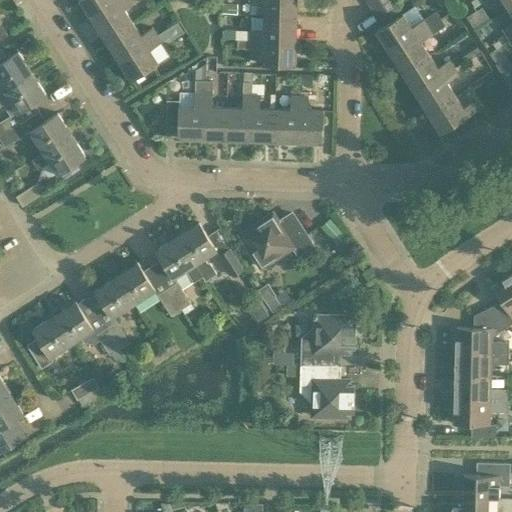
[(79,0),(92,19),(120,0),(79,0)]
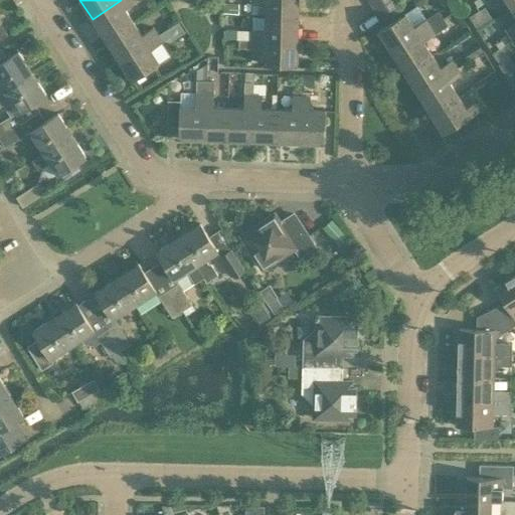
[(136,2),(134,0),(121,0),(93,19),(105,39),(132,22),(124,10),(136,2)]
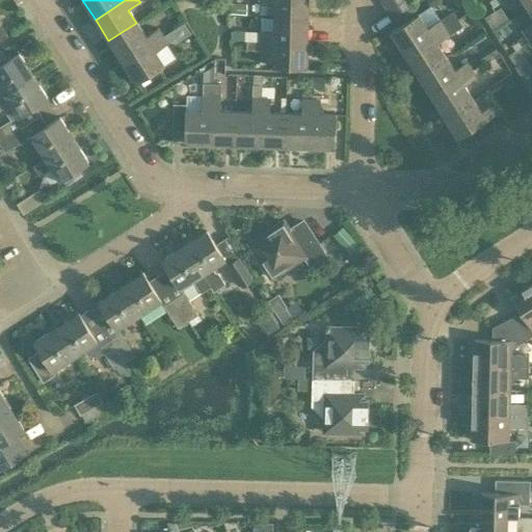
[(273,1),(273,17),(307,18),(307,0),(258,0),(259,0),(273,1)]
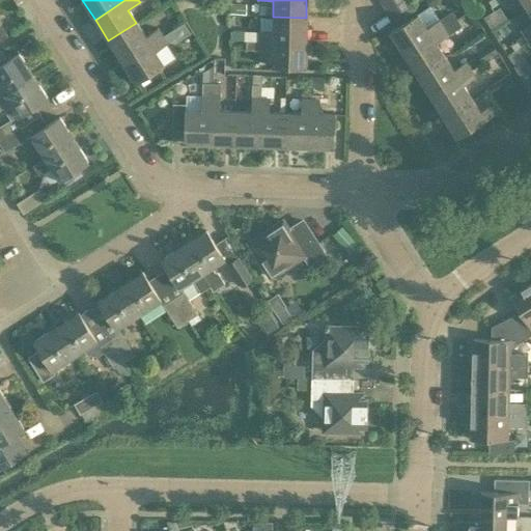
[(382,0),(380,2),(386,14),(406,0),(382,0)]
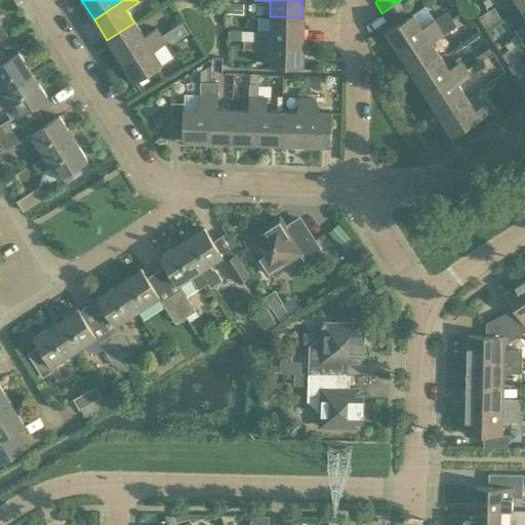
[(402,0),(401,0),(381,13),(389,24),(409,10),(402,0)]
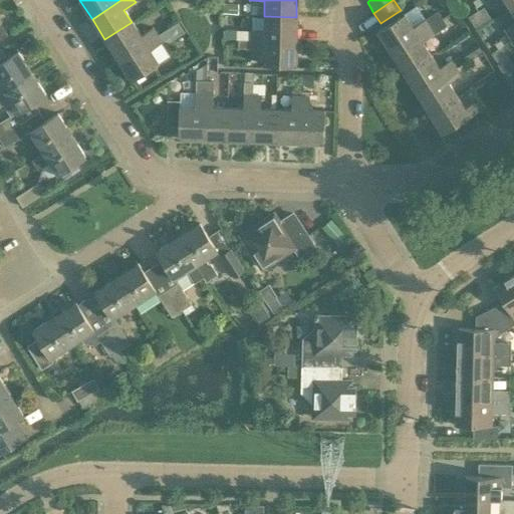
[(224,4),(223,12),(237,13),(237,5),(224,4)]
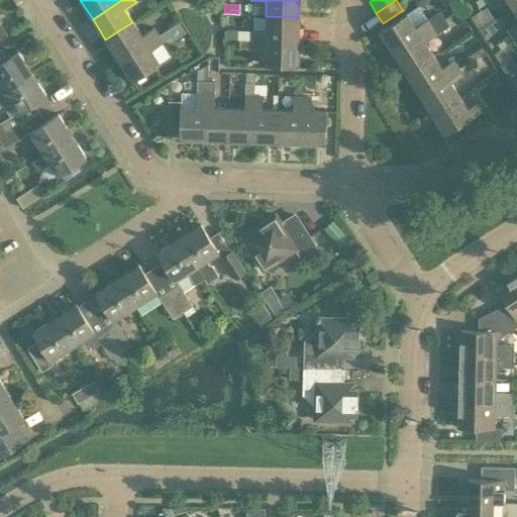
[(516,35),(516,4),(512,8),(516,15),(516,21),(508,28),(514,37),(516,35)]
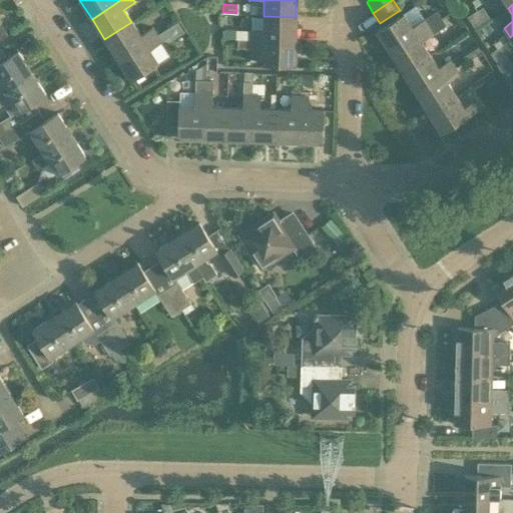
[(402,15),(376,32),(388,51),(426,26),(422,20),(411,28),(402,15)]
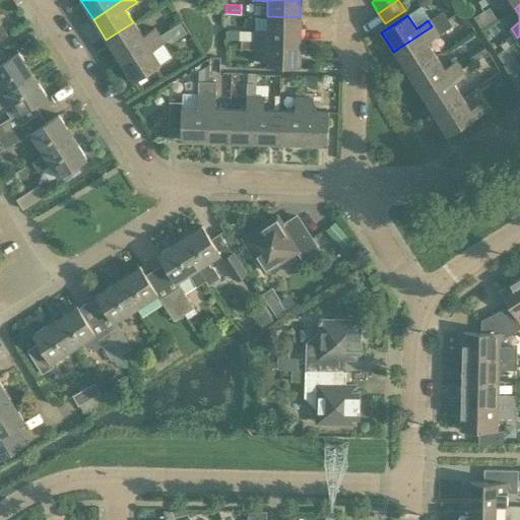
[(252,31),(252,41),(299,42),(300,17),(267,16),(266,31),(252,31)]
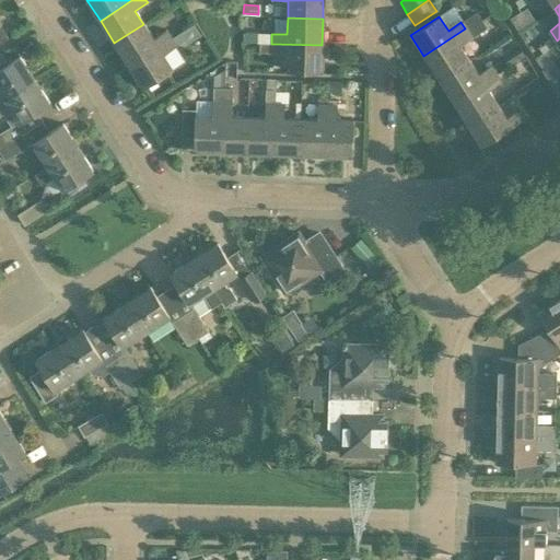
[(152,38),(143,24),(114,43),(128,65),(170,37),(182,30),(177,22),(152,38)]
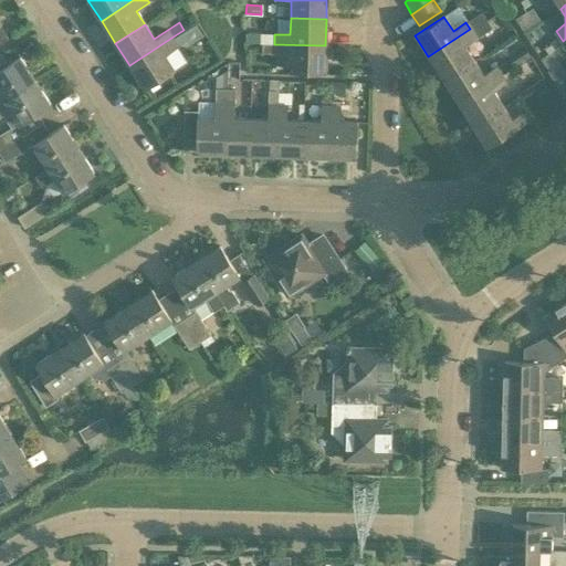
[(196,25),(187,31),(192,39),(201,33),(196,25)]
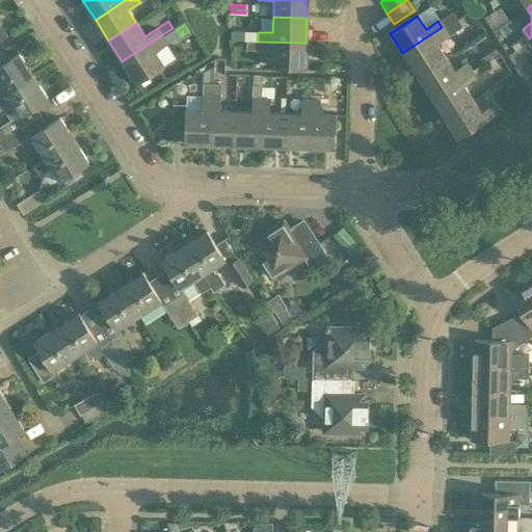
[(442,27),(402,53),(416,74),(443,56),(434,43),(447,35),(442,27)]
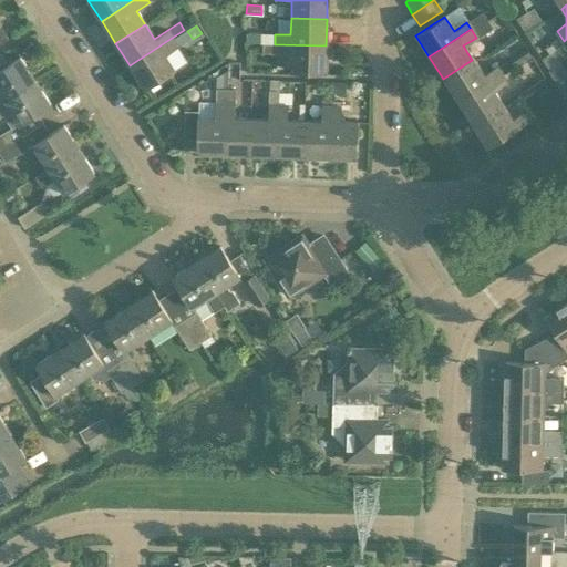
[(172,38),(130,65),(145,88),(173,70),(164,55),(189,38),(184,30),(172,38)]
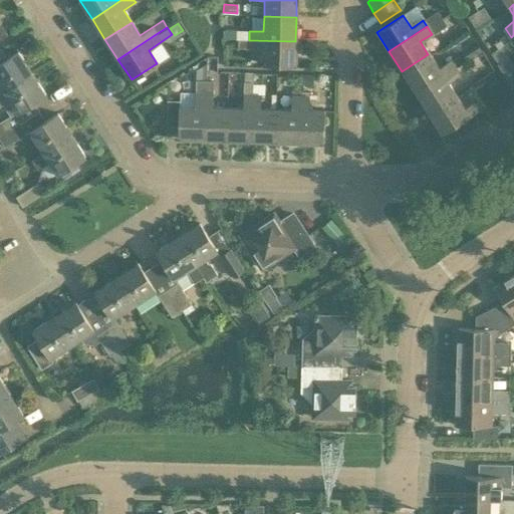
[(238,39),(238,47),(263,48),(263,49),(262,64),(294,65),(295,41),(249,40),(238,39)]
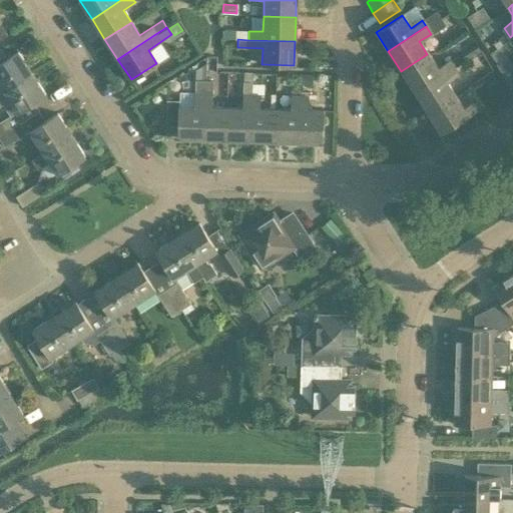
[(476,44),(461,53),(466,60),(480,51),(476,44)]
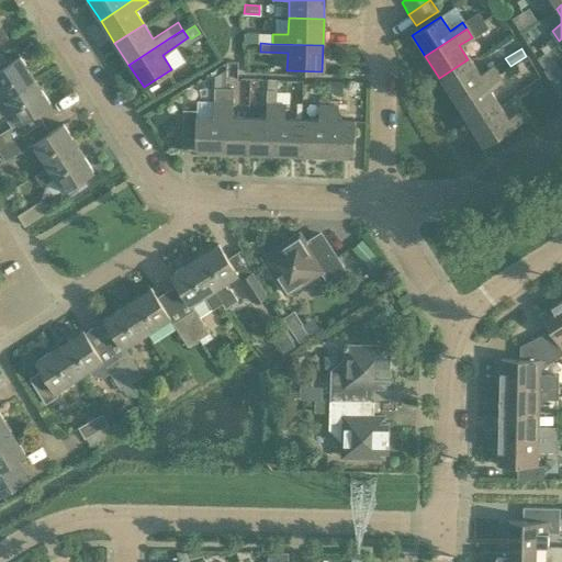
[(0,101),(34,80),(20,56),(7,65),(0,55),(0,101)]
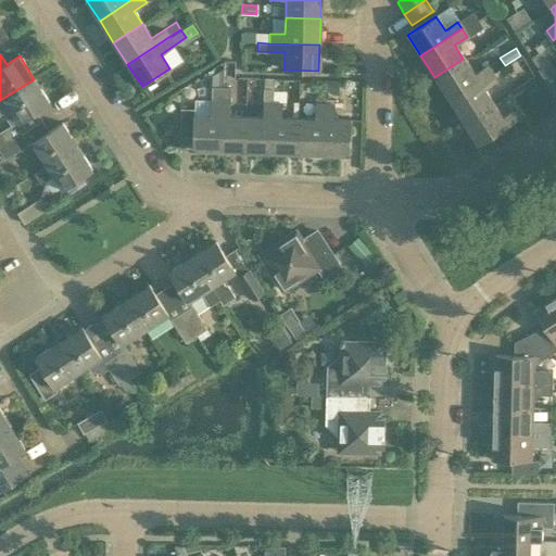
[(463,59),(434,77),(449,99),(490,73),(485,64),(472,73),(463,59)]
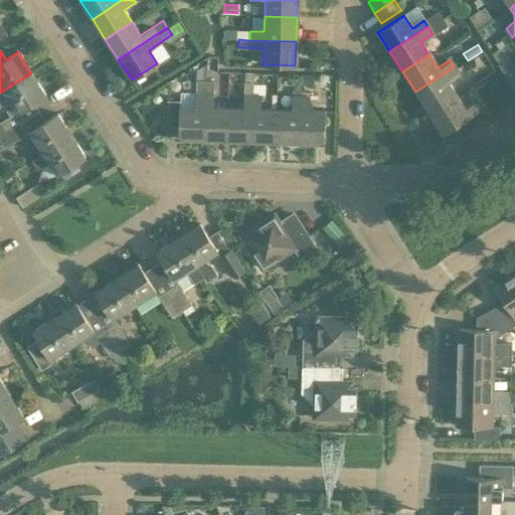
[(458,54),(450,59),(454,67),(463,61),(458,54)]
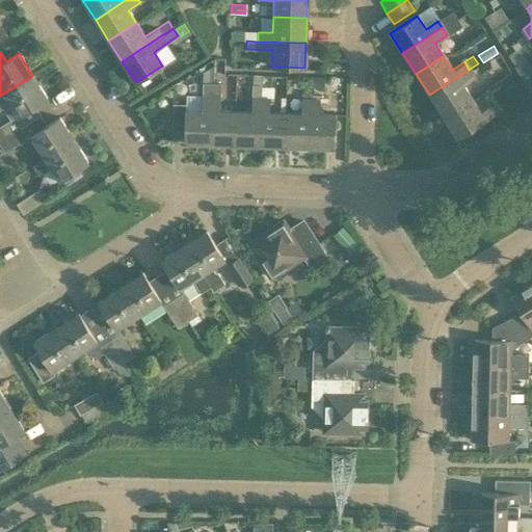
[(478,63),(469,70),(474,77),(482,71),(478,63)]
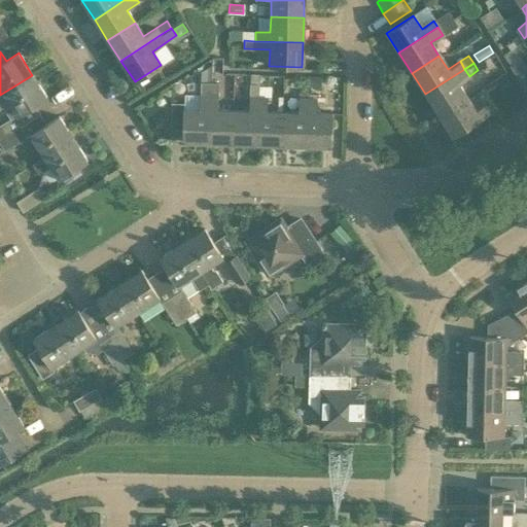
[(201,71),(201,81),(210,82),(210,67),(201,71)]
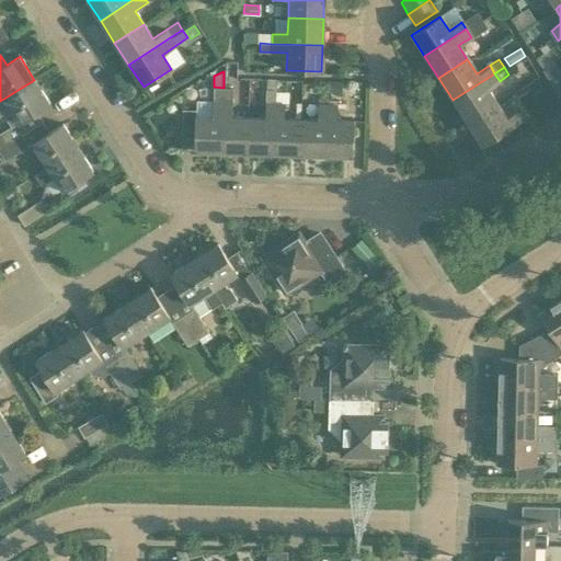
[(560,93),(560,72),(560,71),(549,79),(559,95),(560,93)]
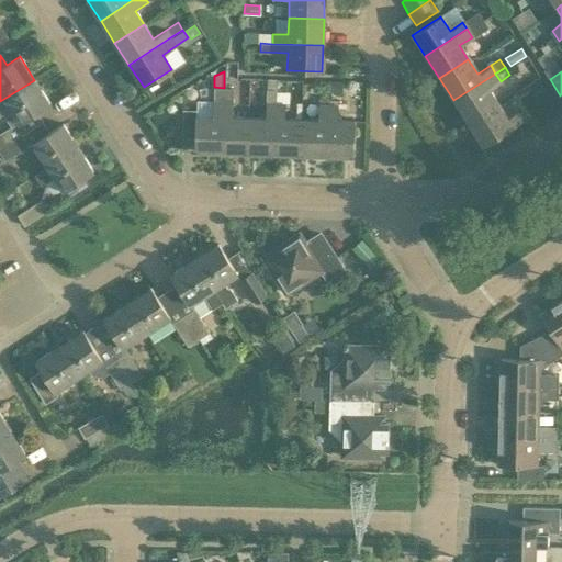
[(495,74),(453,100),(468,123),(497,103),(489,89),(501,81),(495,74)]
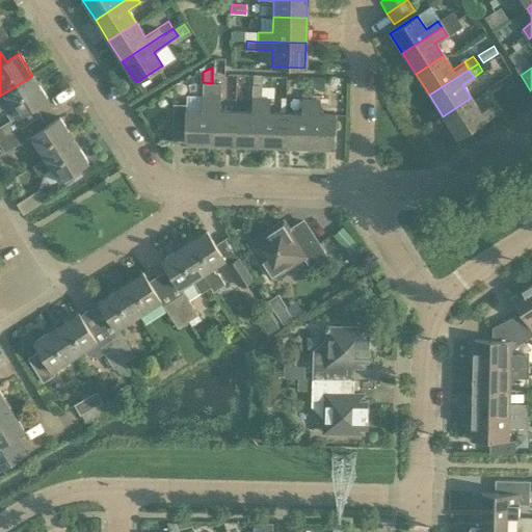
[(0,127),(0,140),(21,128),(41,115),(34,106),(47,98),(32,76),(0,96),(0,109),(2,108),(10,121),(0,127)]
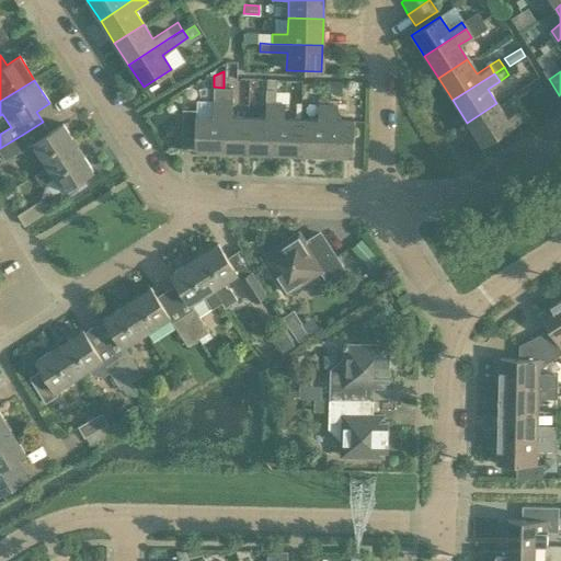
[(267,80),(266,89),(275,89),(276,80),(267,80)]
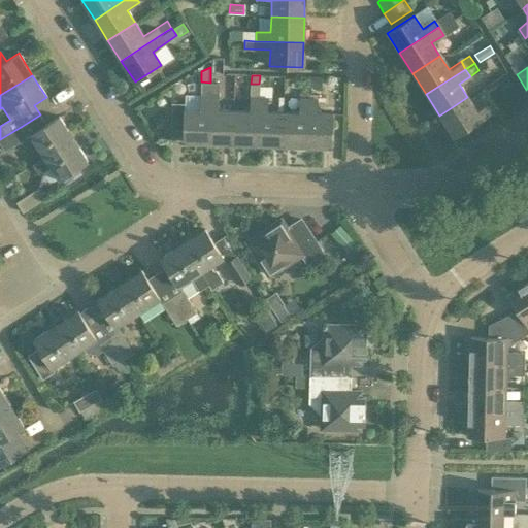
[(310,76),(310,86),(322,86),(322,77),(310,76)]
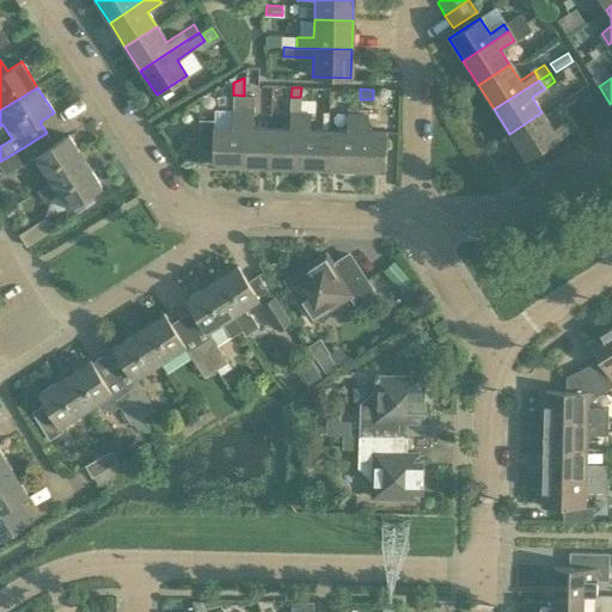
[(586,90),(579,95),(585,104),(592,99),(586,90)]
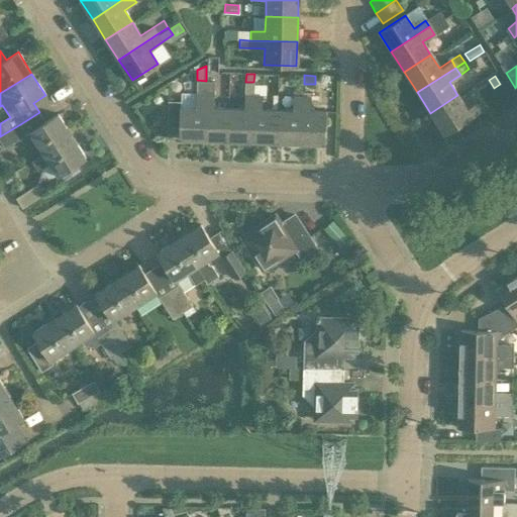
[(178,139),(202,140),(203,94),(204,82),(195,81),(194,107),(179,106),(180,102),(167,102),(167,127),(179,128),(178,139)]
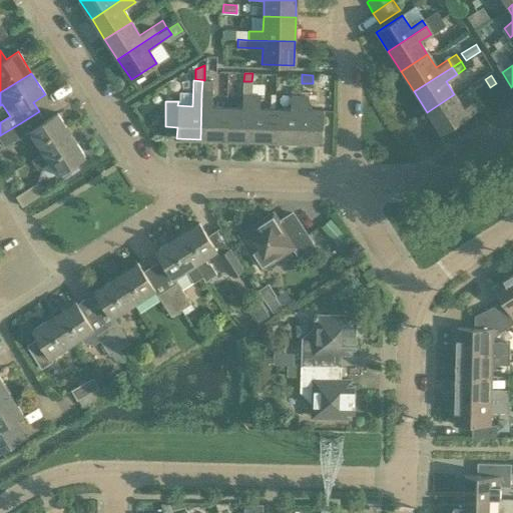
[(210,81),(202,81),(201,93),(200,139),(224,140),(225,108),(209,107),(210,81)]
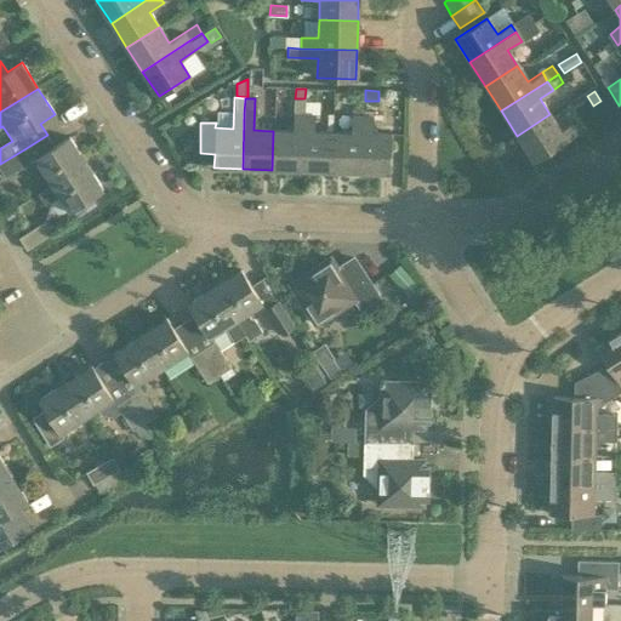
[(305,98),(305,113),(315,114),(322,114),(322,100),(305,98)]
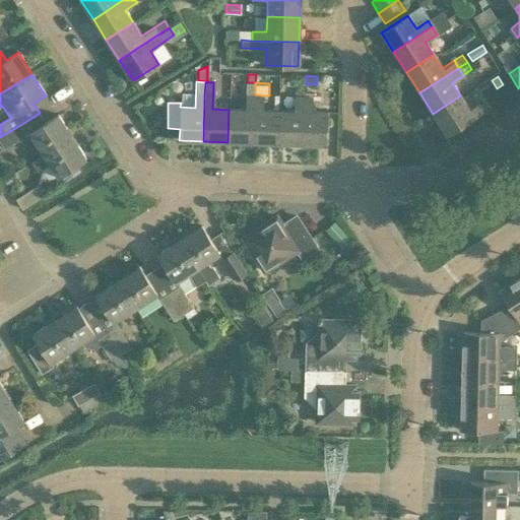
[(244,110),(229,110),(228,142),(252,143),(253,96),(254,84),(245,83),(244,110)]
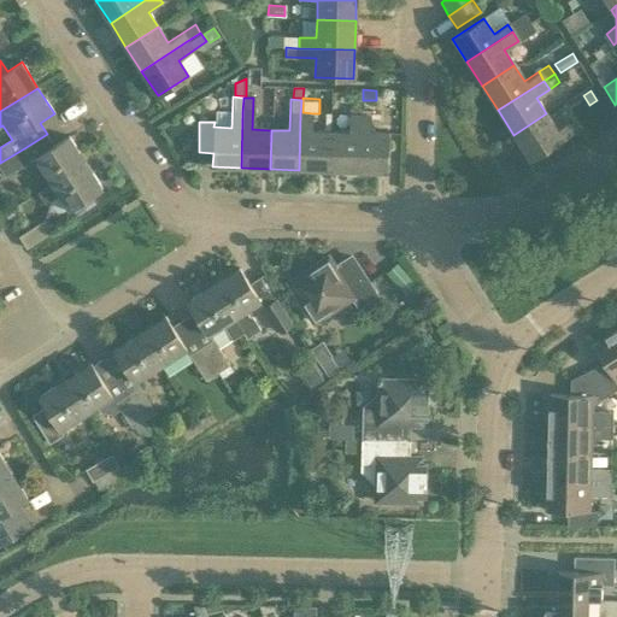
[(546,113),(513,135),(529,159),(575,129),(569,121),(556,129),(546,113)]
